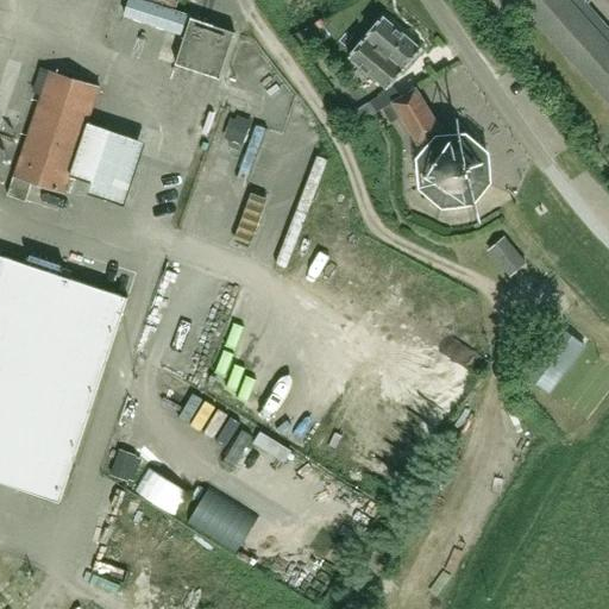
[(195,73),(220,81),(236,35),(211,26),(187,18),(188,14),(173,10),(175,0),(129,0),(124,16),(181,35),(171,64),(195,73)]
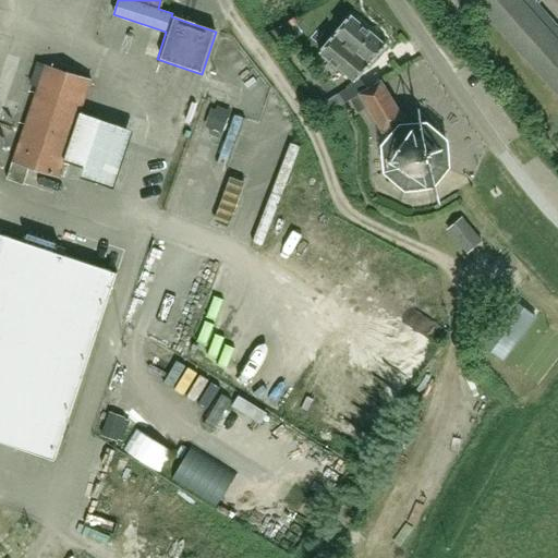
[(557,24),(537,2),(540,0),(475,0),(557,92),(557,24)]
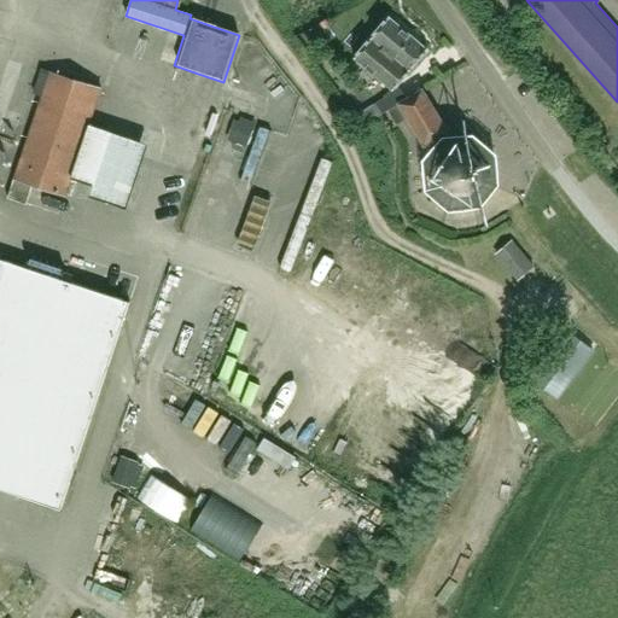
[(398,104),(408,98),(397,85),(426,48),(388,17),(355,58),(392,88),(386,98),(373,105),(357,114),(363,126),(378,116),(398,104)]
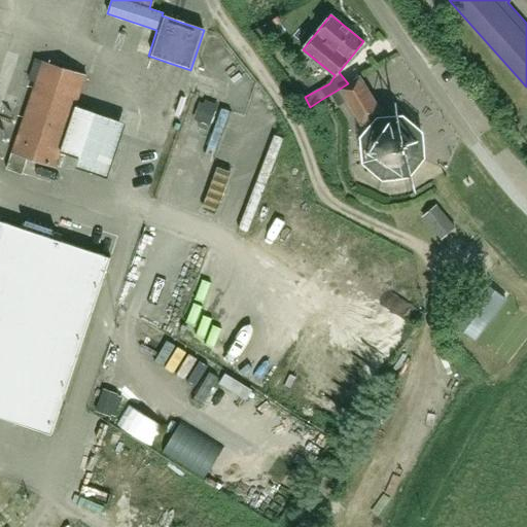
[(56,167),(60,151),(75,105),(85,75),(35,59),(28,79),(34,82),(11,151),(6,169),(22,174),(28,157),(56,167)]
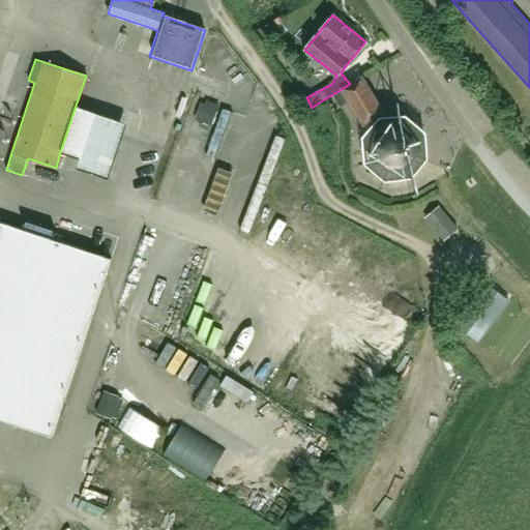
[(362,77),(350,84),(342,89),(363,125),(371,120),(380,136),(377,139),(376,139),(376,141),(376,154),(377,156),(387,166),(386,166),(389,167),(403,167),(405,166),(413,156),(414,156),(415,153),(414,153),(414,140),(413,138),(404,128),(402,127),(402,128),(388,128),(386,128),(386,129),(385,129),(378,117),(384,113),(362,77)]
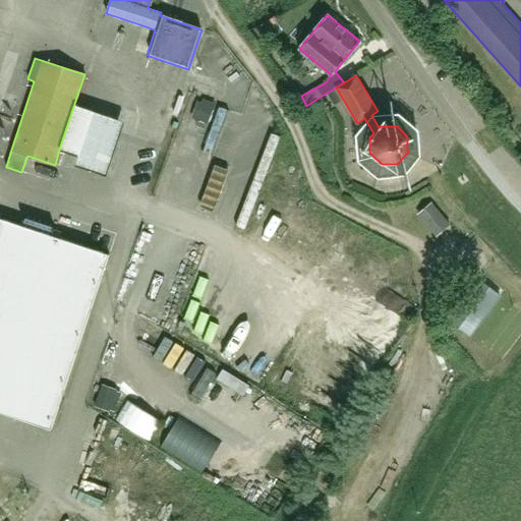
[(108,115),(74,104),(59,150),(79,156),(76,165),(89,169),(107,176),(125,121),(108,115)]
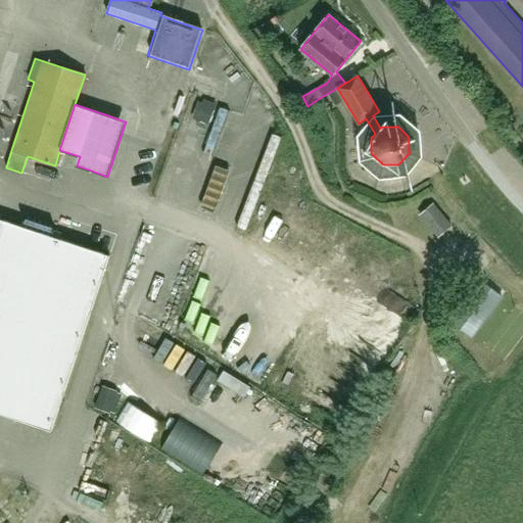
[(450,225),(438,209),(432,202),(418,215),(437,236),(450,225)]
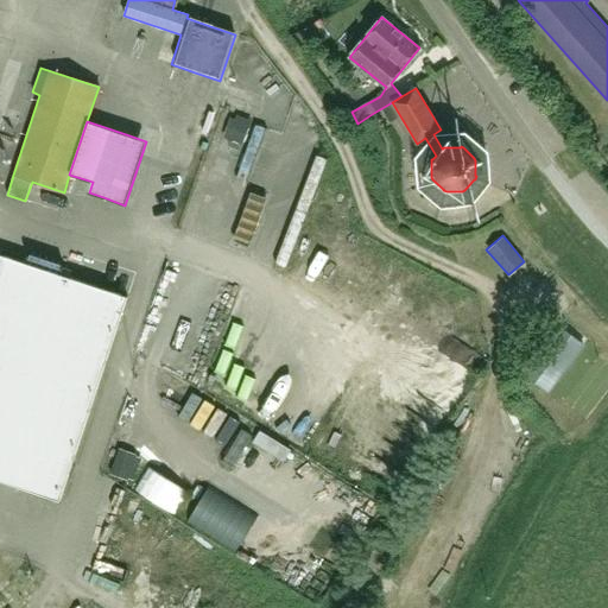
[(0,254),(0,480),(58,500),(126,297),(0,254)]
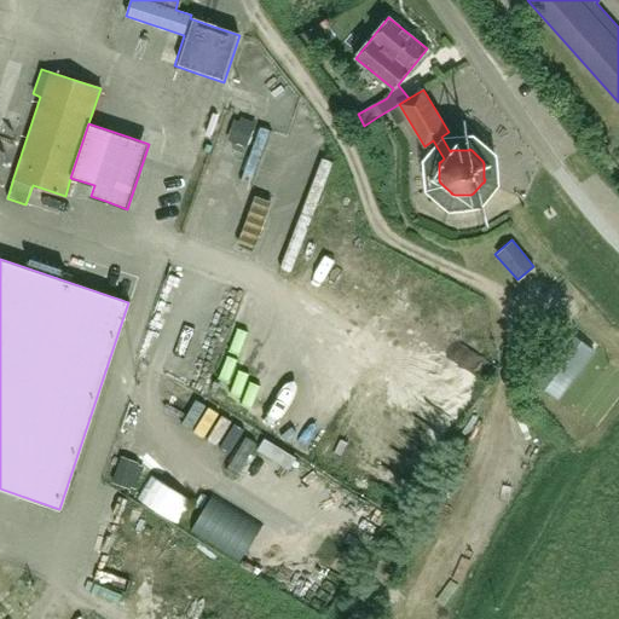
[(570,333),(534,379),(560,398),(595,352),(570,333)]
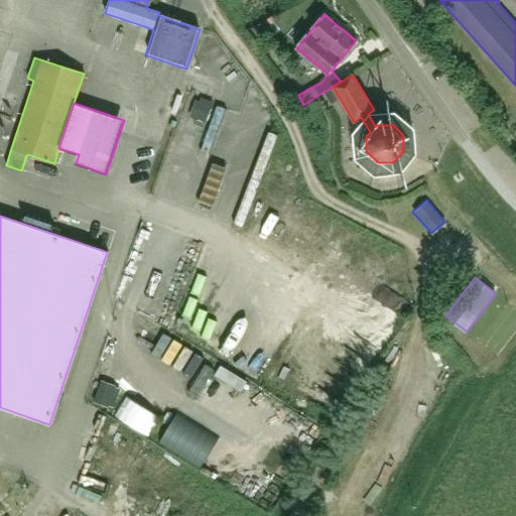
[(95,404),(114,408),(118,391),(99,387),(95,404)]
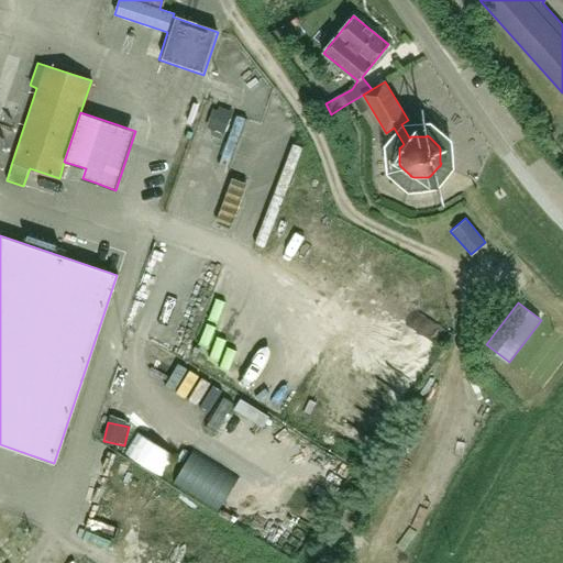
[(159,482),(173,459),(135,438),(122,461),(159,482)]
